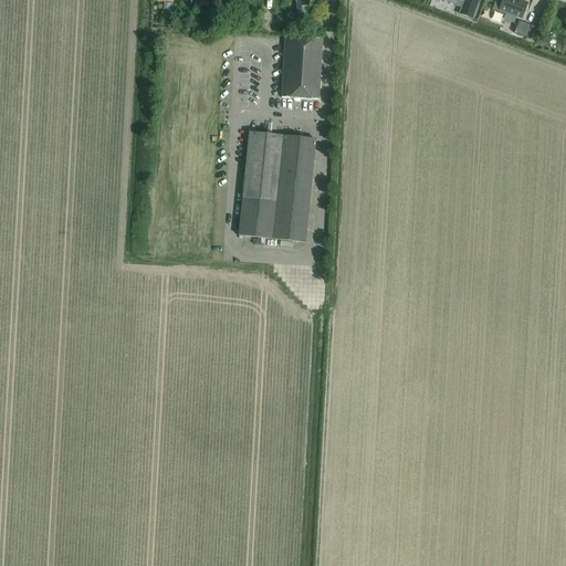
[(295,0),(297,6),(297,13),(306,13),(306,8),(317,8),(317,0),(295,0)]
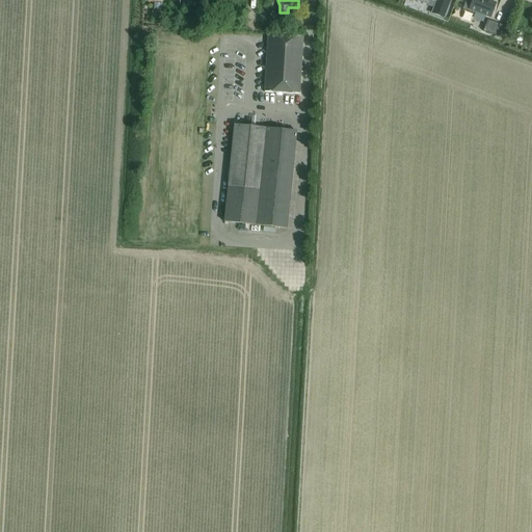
[(433,0),(436,1),(432,14),(444,18),(450,1),(448,0),(433,0)]
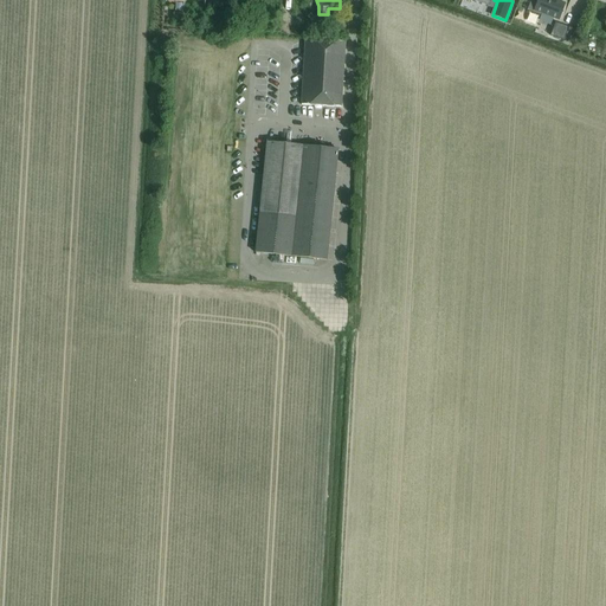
[(529,4),(526,13),(540,18),(541,15),(559,21),(566,5),(550,0),(539,0),(537,7),(529,4)]
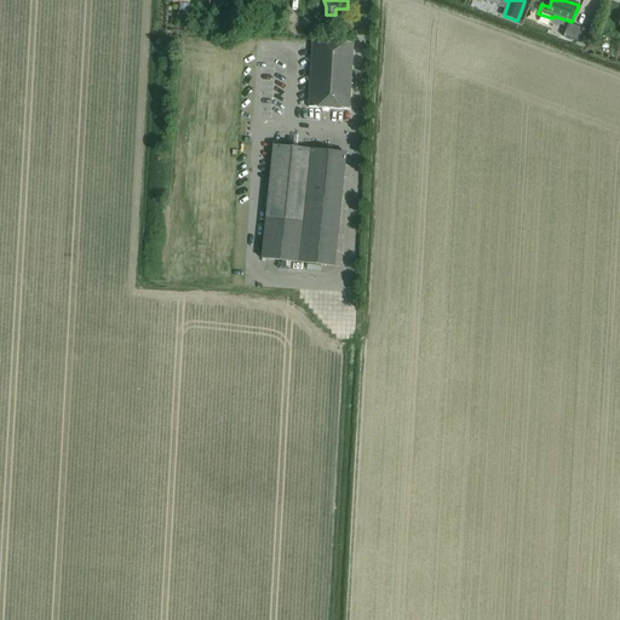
[(568,22),(563,36),(581,44),(586,29),(568,22)]
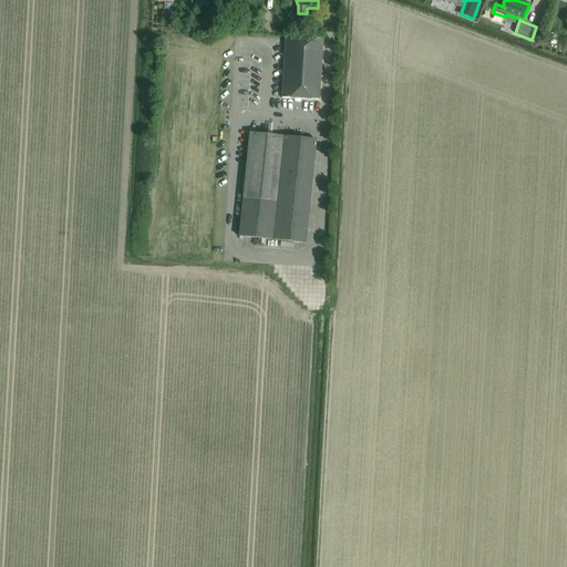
[(322,78),(322,73),(320,72),(322,40),(286,38),(282,99),(319,101),(320,78),(322,78)]
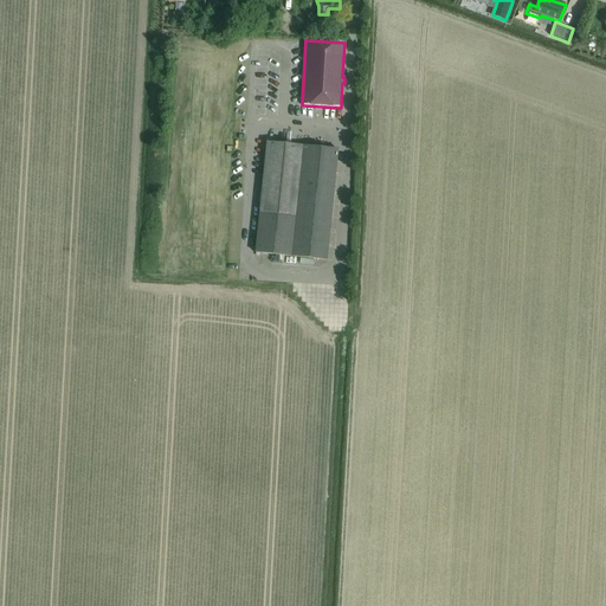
[(266,142),(256,252),(326,259),(329,232),(337,149),(326,148),(326,146),(324,144),(323,143),(321,142),(320,142),(317,142),(316,144),(315,147),(303,146),(291,144),(266,142)]
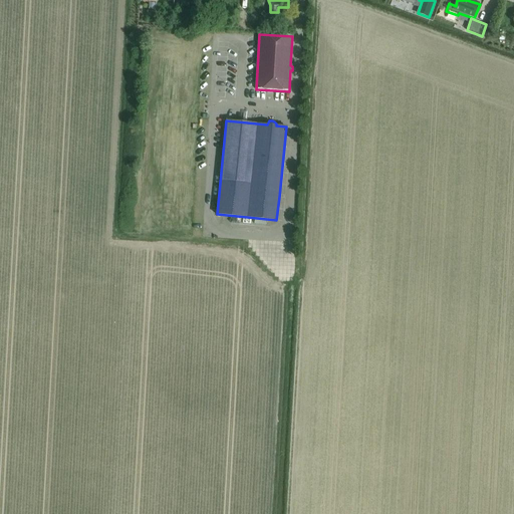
All buildings are outlined.
